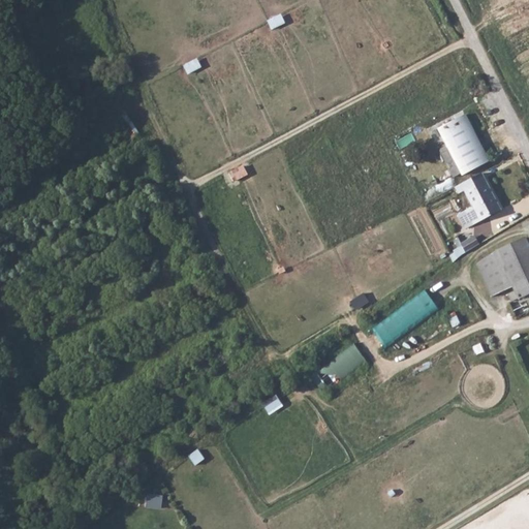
[(441,126),(436,128),(444,143),(441,145),(442,148),(439,150),(450,170),(453,176),(460,173),(461,175),(489,160),(464,114),(453,120),(449,115),(439,121),(441,126)]
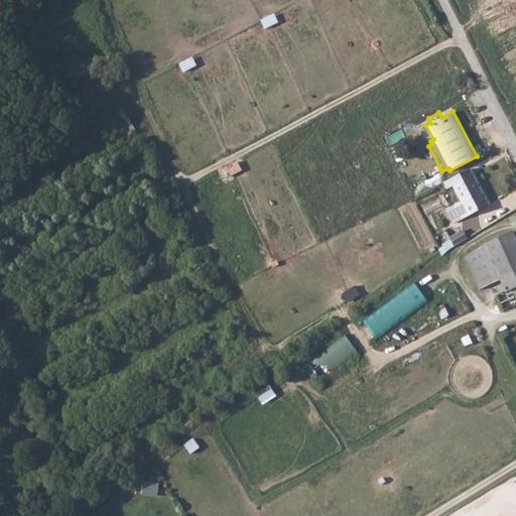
[(125,121),(115,127),(123,139),(133,133),(125,121)]
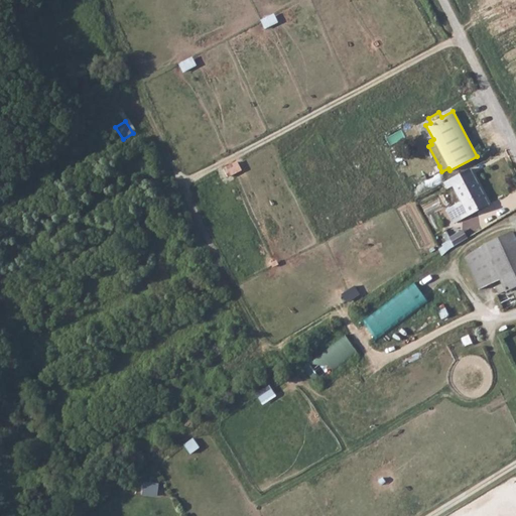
[(472,174),(452,184),(461,202),(445,210),(453,223),(487,205),(472,174)]
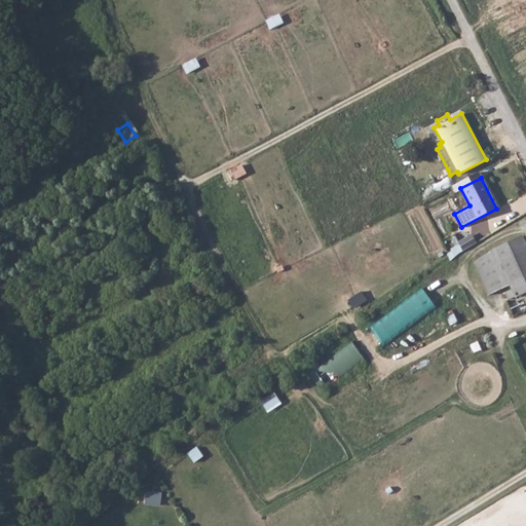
[(468,236),(455,243),(460,252),(474,245),(468,236)]
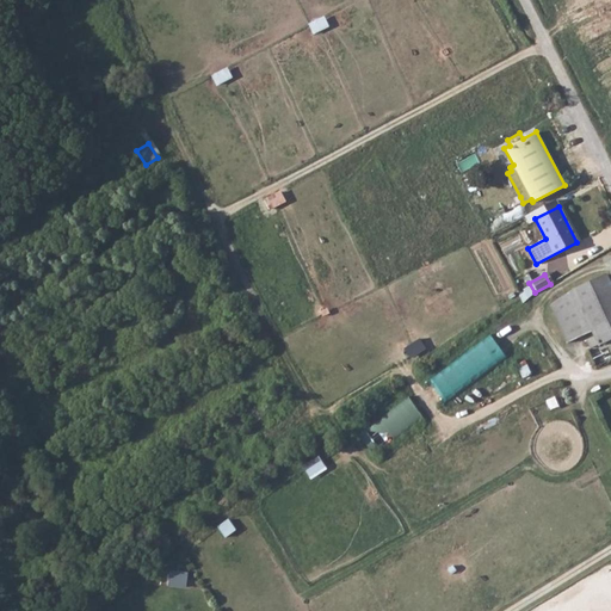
[(574,288),(550,306),(567,341),(592,331),(593,337),(587,339),(591,346),(598,344),(610,338),(610,288),(605,275),(574,288)]
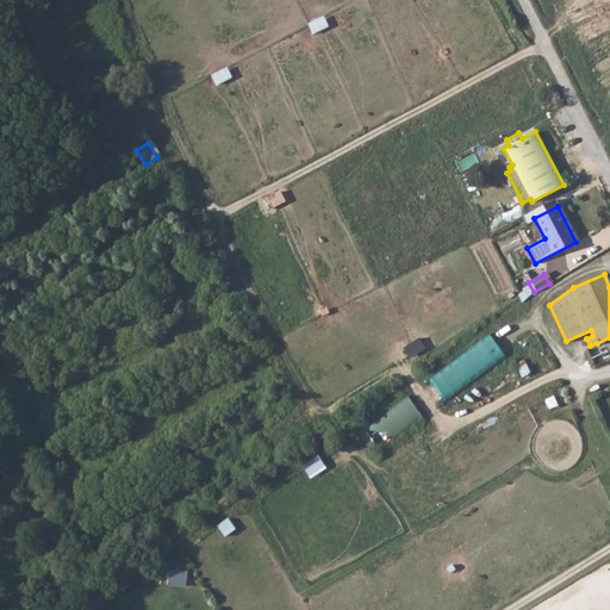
[(441,406),(509,356),(492,335),(424,385),(441,406)]
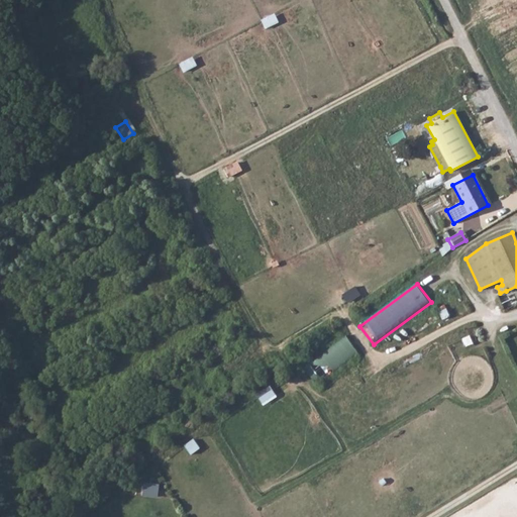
[(348,302),(360,294),(356,287),(344,295),(348,302)]
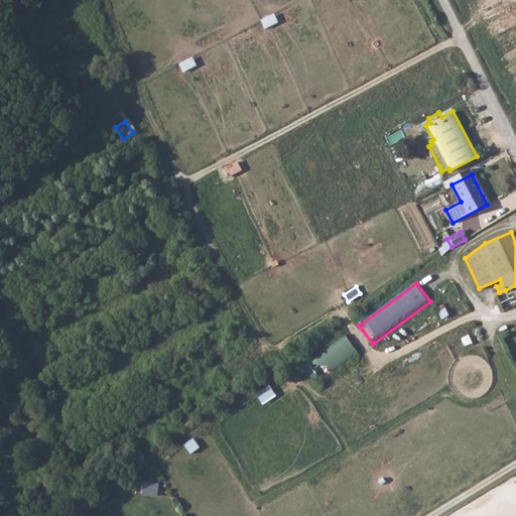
[(316,382),(361,355),(350,338),(305,365),(316,382)]
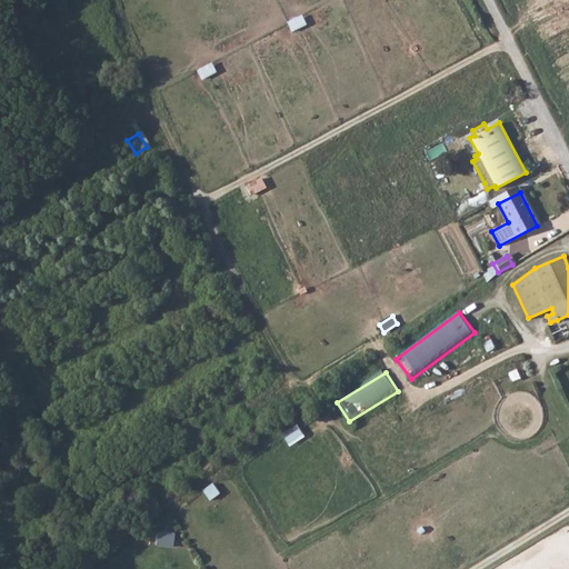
[(285,432),(290,445),(306,437),(299,425),(285,432)]
